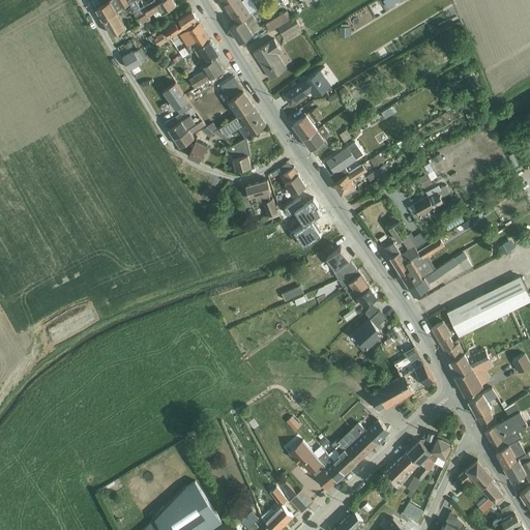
[(129,4),(127,0),(110,0),(96,7),(104,19),(118,10),(129,4)]
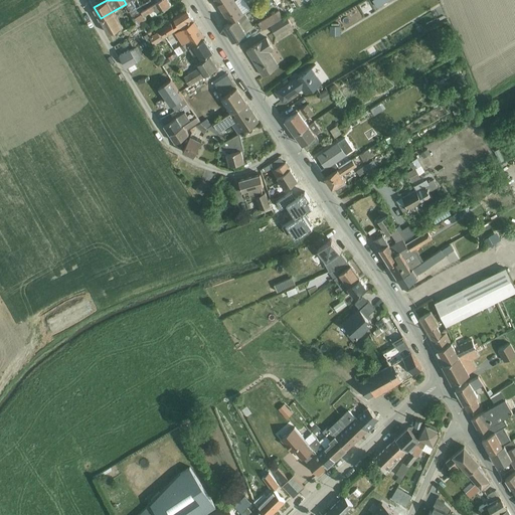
[(124,0),(126,4),(134,17),(144,11),(160,0),(148,0),(136,7),(132,0),(124,0)]
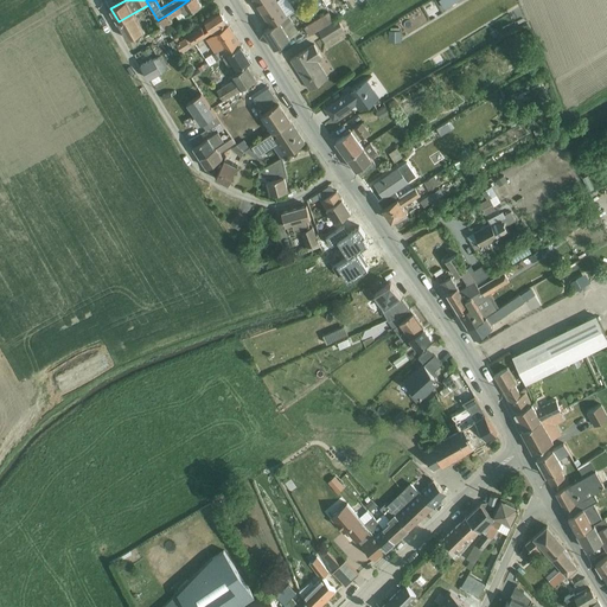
[(189,0),(170,13),(158,20),(159,21),(160,24),(164,30),(170,27),(168,24),(172,23),(171,18),(176,16),(180,21),(187,17),(186,14),(202,6),(198,0),(189,0)]
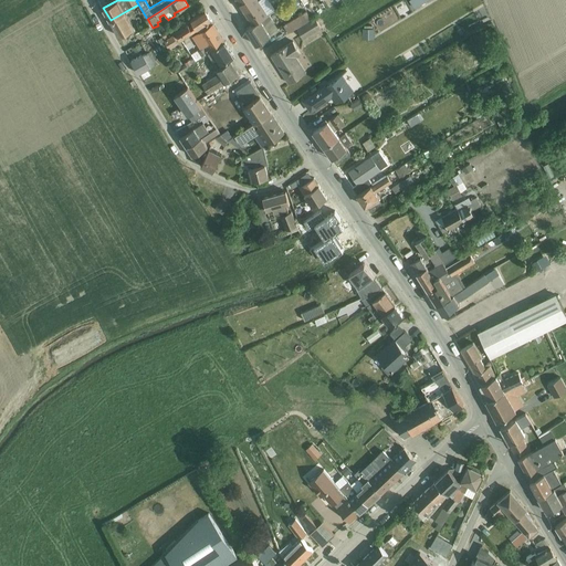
[(237,0),(253,24),(269,14),(275,10),(269,0),(237,0)]
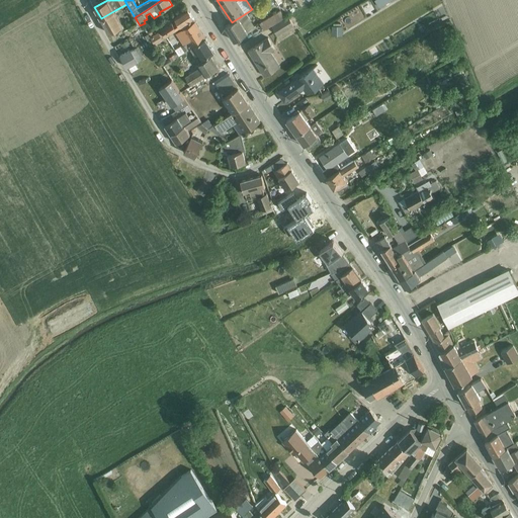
[(274,0),(280,10),(260,22),(264,29),(272,25),(285,17),(284,15),(289,11),(282,0),(274,0)]
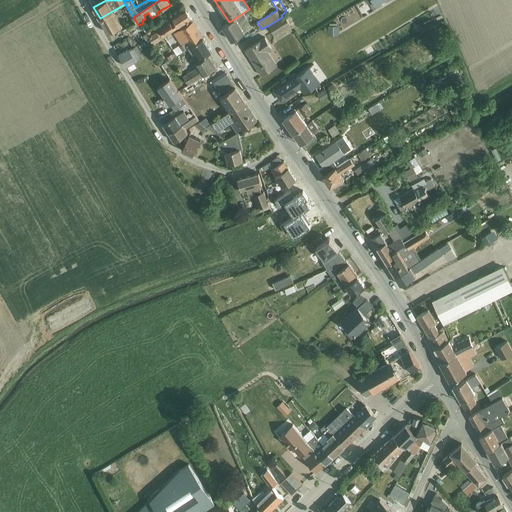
[(357,5),(361,15),(370,12),(367,2),(357,5)]
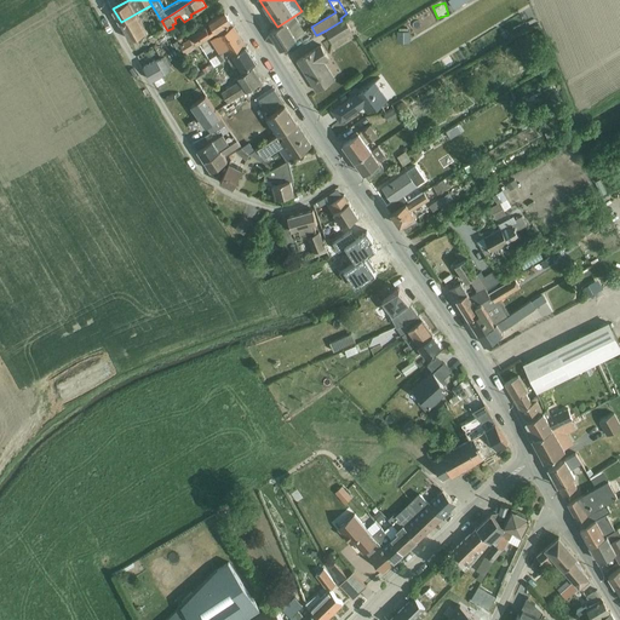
[(206,28),(193,36),(199,45),(233,23),(224,11),(208,21),(212,26),(207,29),(206,28)]
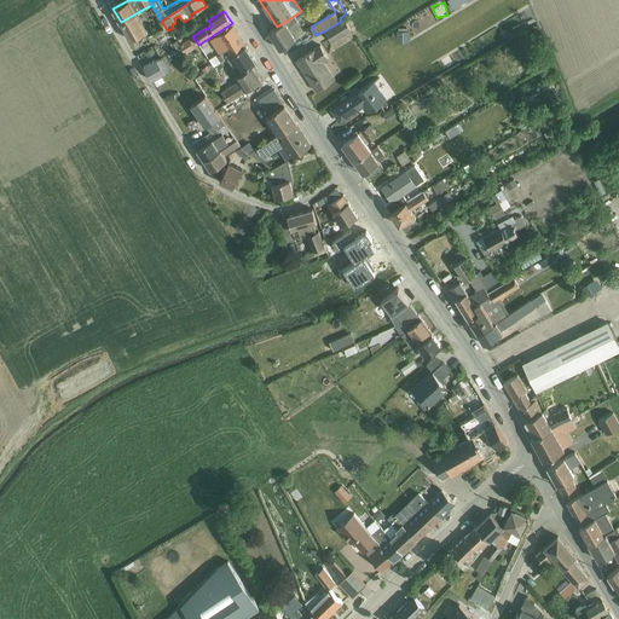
[(138,12),(121,22),(131,40),(149,29),(138,12)]
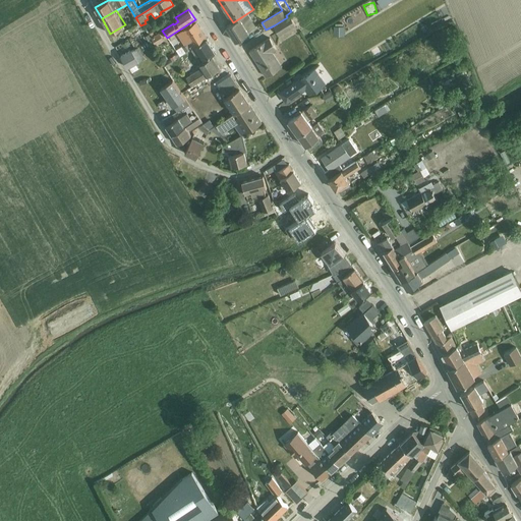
[(228,25),(227,26),(236,41),(256,27),(247,13),(233,22),(228,25)]
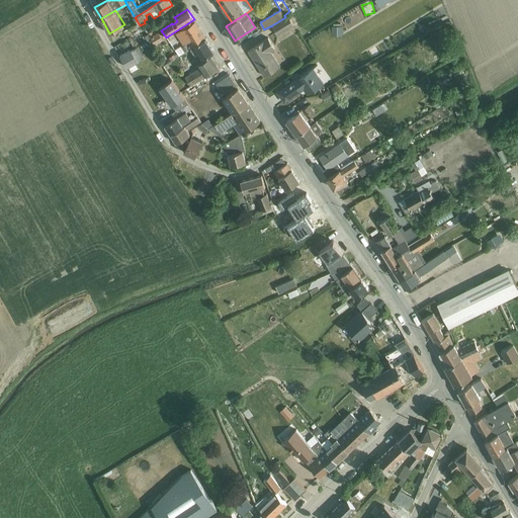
[(285,17),(272,25),(278,34),(294,25),(288,15),(285,17)]
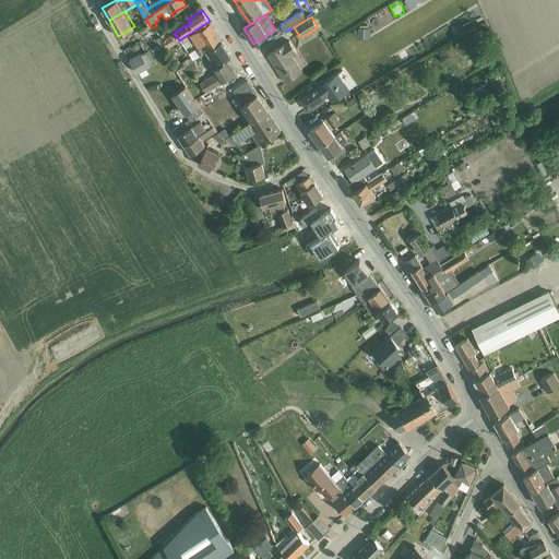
[(170,20),(158,27),(163,33),(174,26),(170,20)]
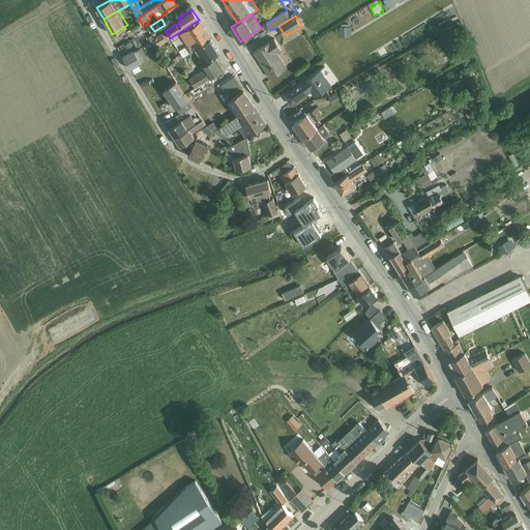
[(140,21),(131,24),(135,30),(143,26),(140,21)]
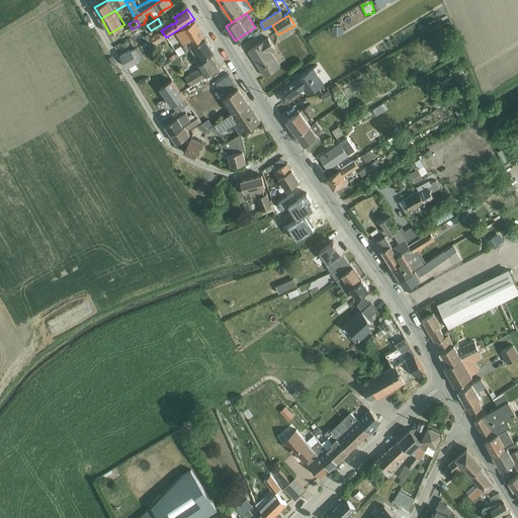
[(195,21),(176,33),(184,45),(190,41),(192,45),(189,47),(189,48),(190,49),(206,38),(195,21)]
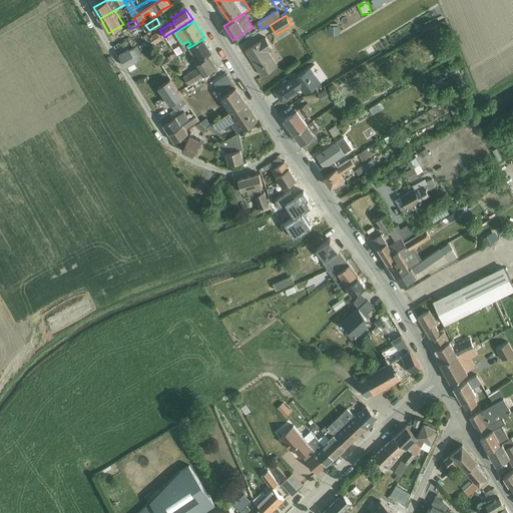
[(331,26),(329,26),(329,35),(340,35),(340,26),(338,26),(338,23),(331,23),(331,26)]
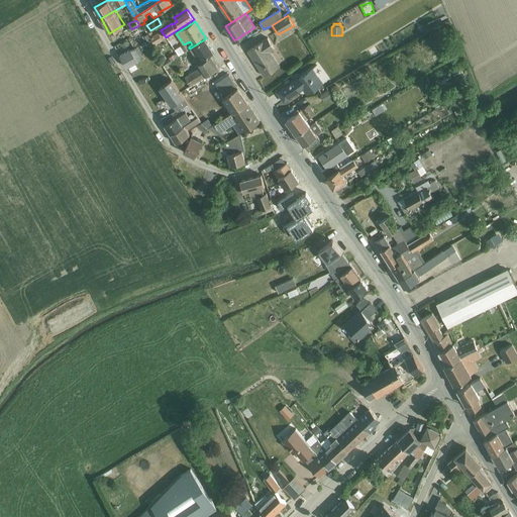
[(423,24),(416,28),(418,33),(426,29),(423,24)]
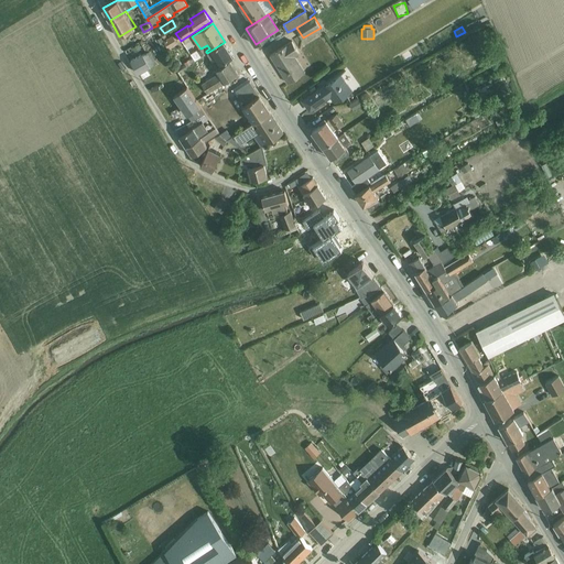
[(161,38),(159,39),(162,45),(165,51),(179,43),(173,34),(163,41),(161,38)]
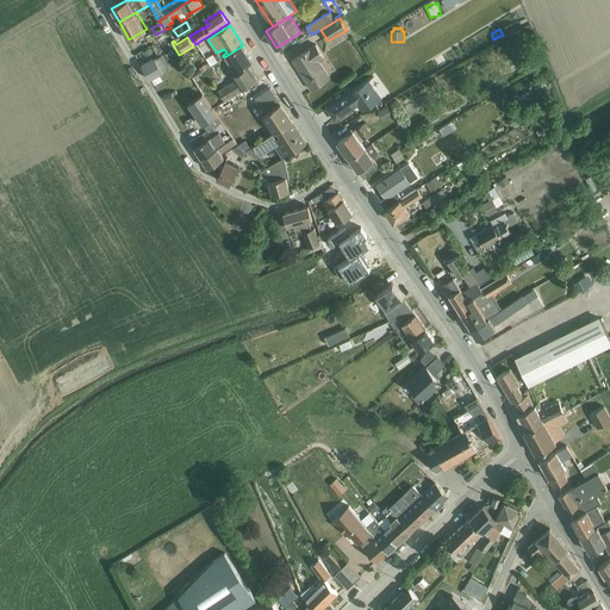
[(199,47),(205,57),(213,53),(207,42),(199,47)]
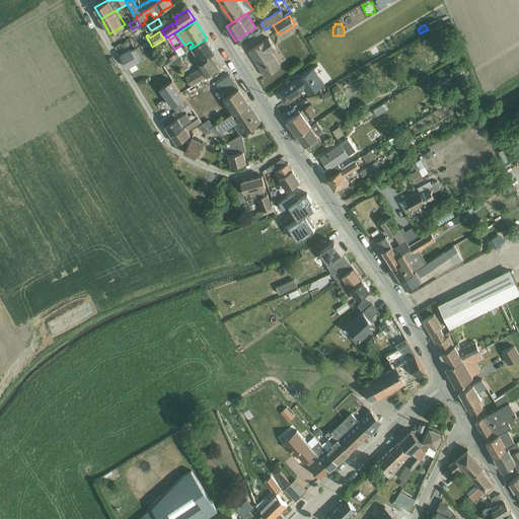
[(207,39),(191,49),(195,55),(197,53),(202,60),(215,52),(207,39)]
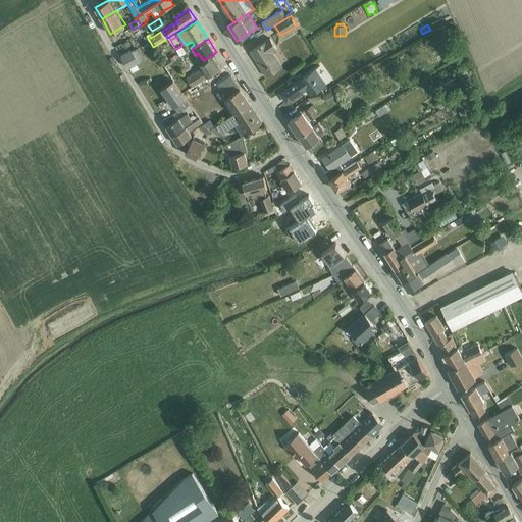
[(270,39),(250,51),(251,51),(266,75),(266,76),(282,66),(273,52),(277,49),(270,39)]
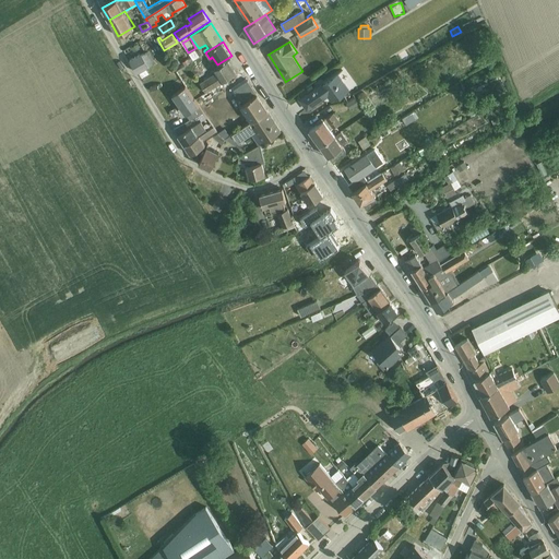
[(126,49),(125,50),(126,52),(131,49),(133,52),(140,48),(138,44),(131,47),(130,46),(126,49)]
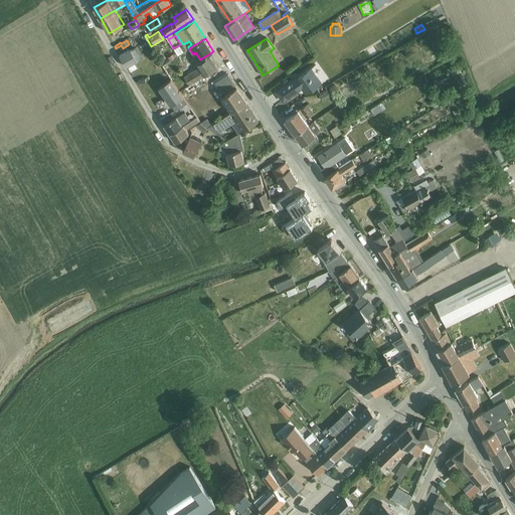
[(183,44),(180,46),(183,50),(188,47),(188,46),(191,44),(189,41),(183,44)]
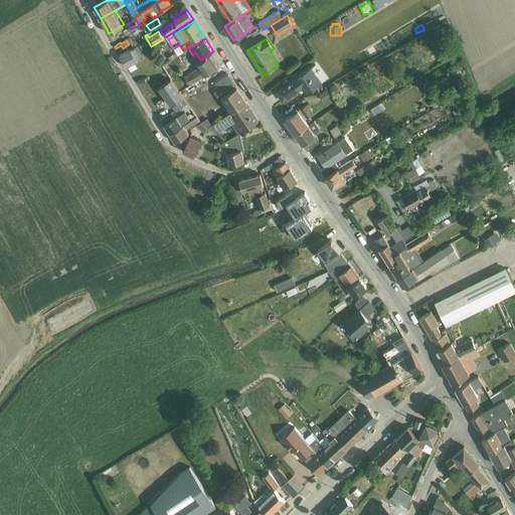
[(129,49),(120,55),(127,67),(128,66),(131,71),(138,67),(135,62),(143,57),(137,46),(134,48),(129,50),(129,49)]
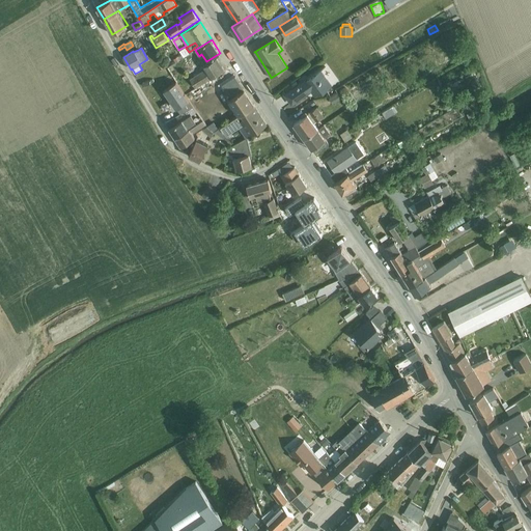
[(202,71),(190,79),(196,88),(225,70),(217,57),(200,68),(202,71)]
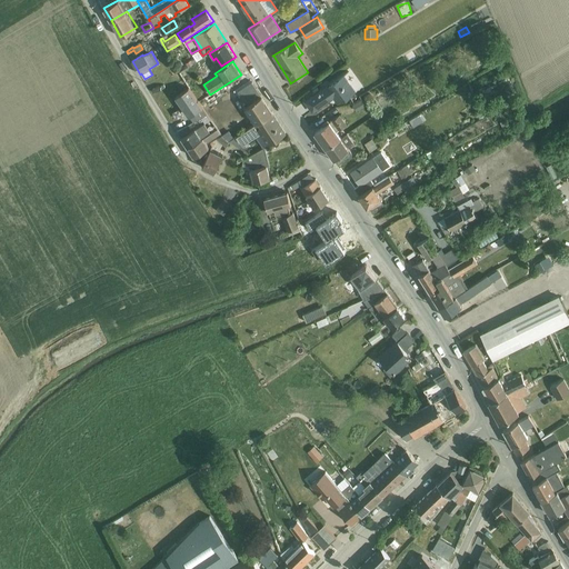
[(345,75),(307,101),(313,110),(332,97),(337,102),(346,96),(347,98),(356,91),(345,75)]
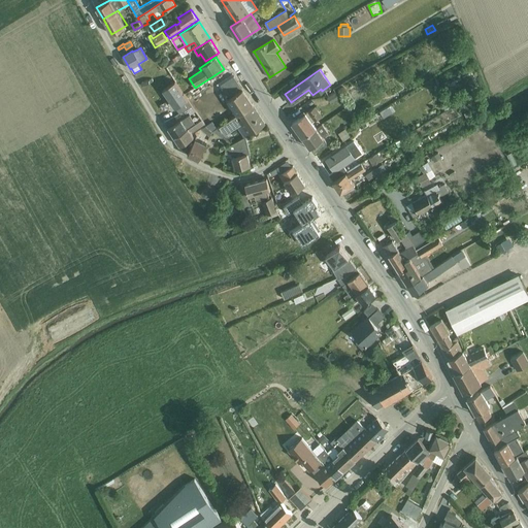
[(234,75),(221,85),(230,97),(227,99),(237,114),(254,104),(234,75)]
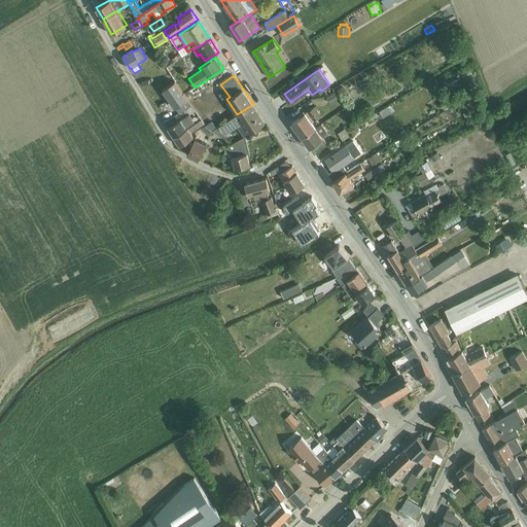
[(175,81),(163,90),(175,107),(187,99),(175,81)]
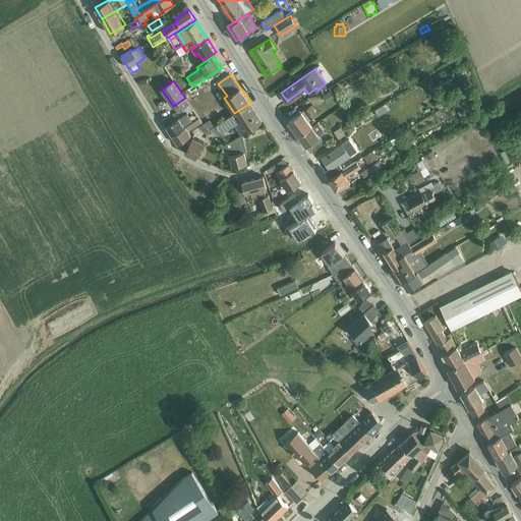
[(346,90),(350,97),(363,90),(359,82),(346,90)]
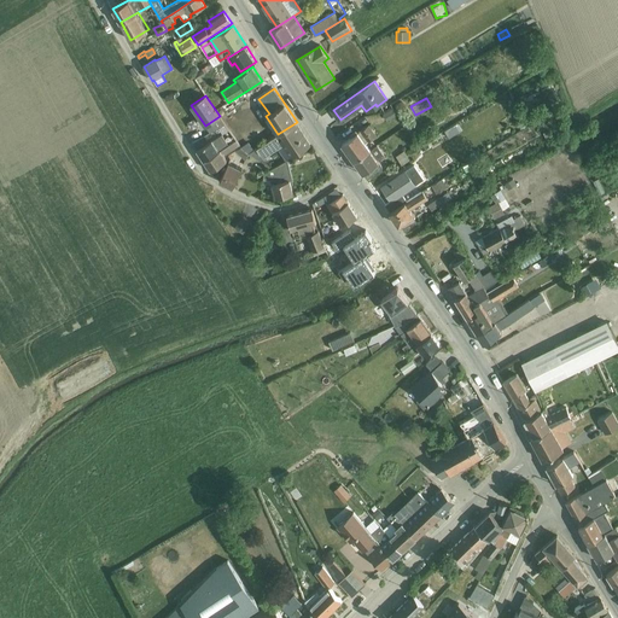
[(394,108),(383,114),(388,121),(398,115),(394,108)]
